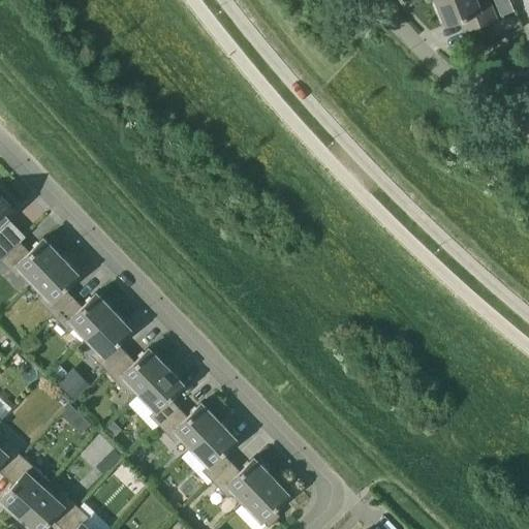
[(476,0),(441,0),(436,2),(445,25),(459,20),(463,32),(497,18),(489,0),(479,0),(477,1),(476,0)]
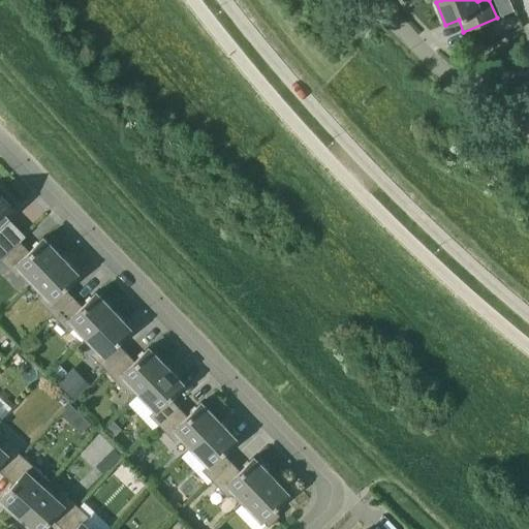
[(0,259),(1,259),(20,241),(26,236),(7,217),(16,209),(8,201),(11,198),(0,187),(0,186),(0,259)]
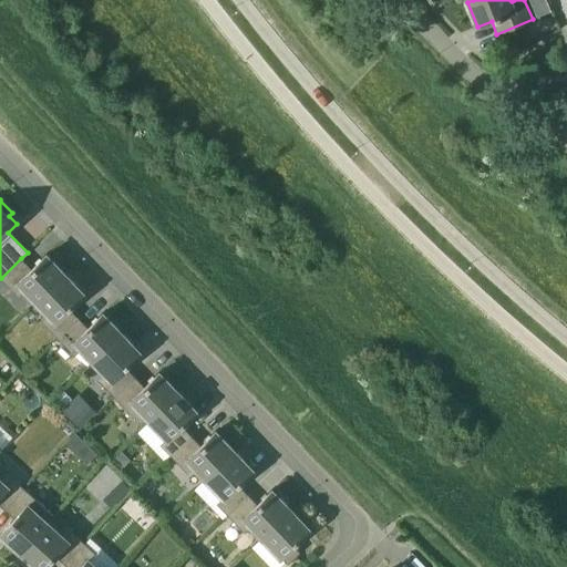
[(37,302),(65,275),(47,255),(31,269),(21,258),(1,278),(18,297),(26,290),(37,302)]
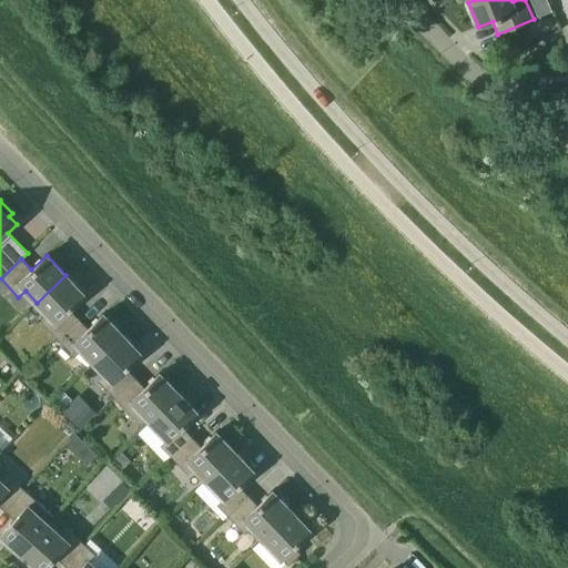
[(41,321),(58,338),(79,318),(69,308),(84,294),(66,275),(37,303),(48,314),(41,321)]
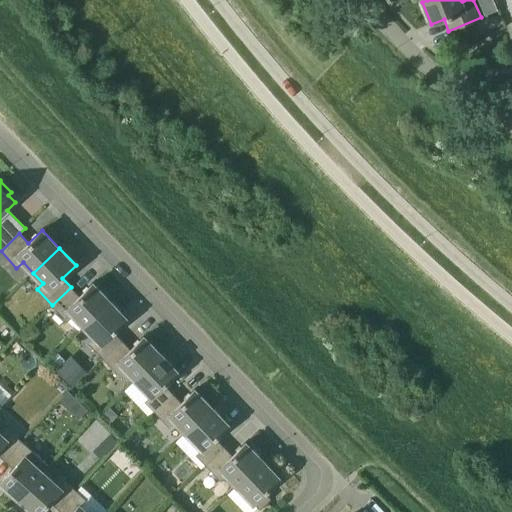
[(79,296),(71,287),(52,305),(67,321),(74,315),(84,326),(110,301),(93,283),(79,296)]
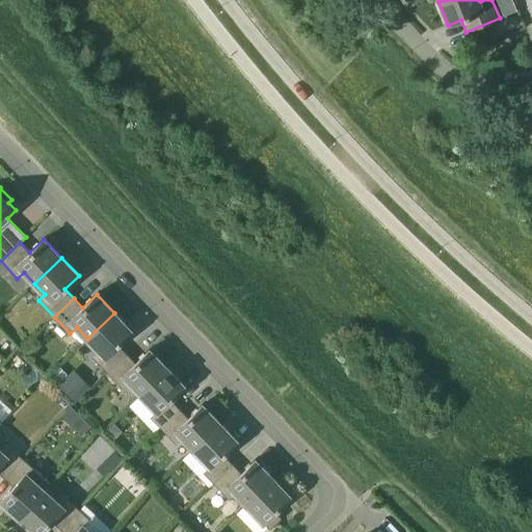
[(117,344),(132,331),(114,313),(87,339),(98,349),(90,355),(107,372),(127,353),(117,344)]
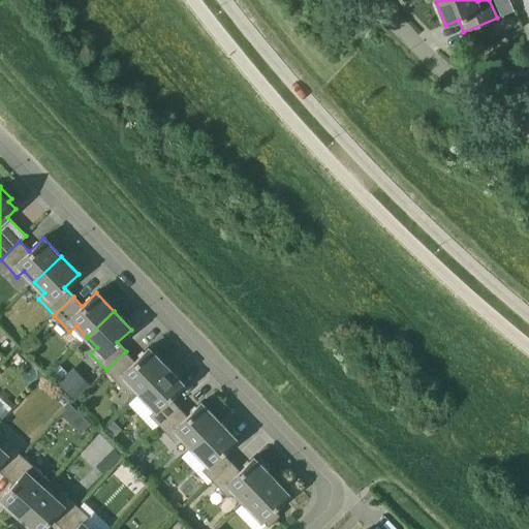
[(129,380),(139,392),(166,366),(149,347),(134,361),(126,351),(106,370),(122,386),(129,380)]
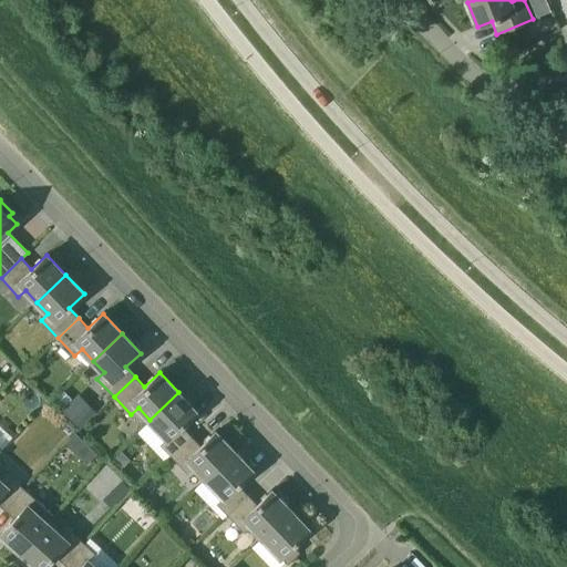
[(171,455),(192,435),(182,425),(197,412),(178,392),(150,420),(167,437),(160,444),(171,455)]
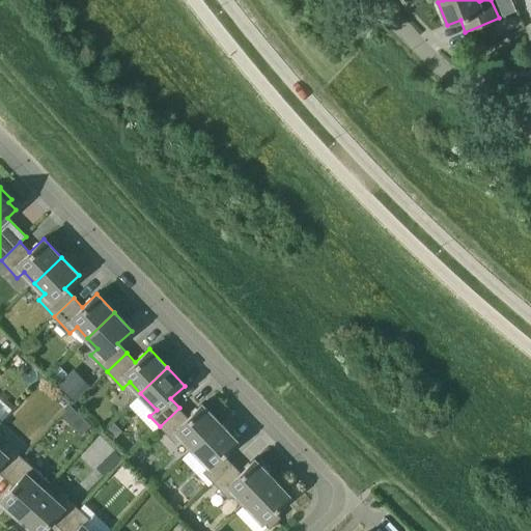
[(81,393),(65,375),(57,384),(74,400),(81,393)]
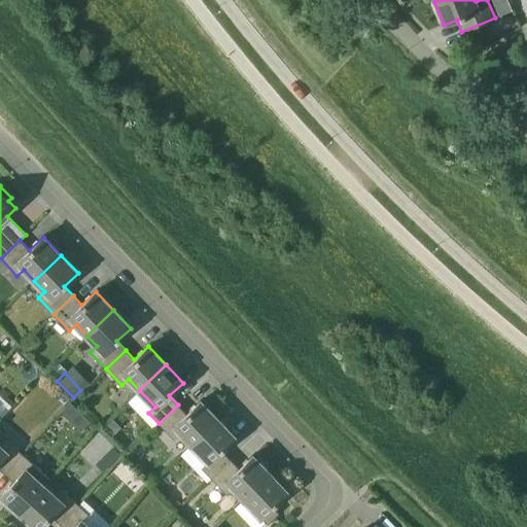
[(180,433),(191,445),(218,419),(201,400),(186,414),(178,405),(159,423),(174,440),(180,433)]
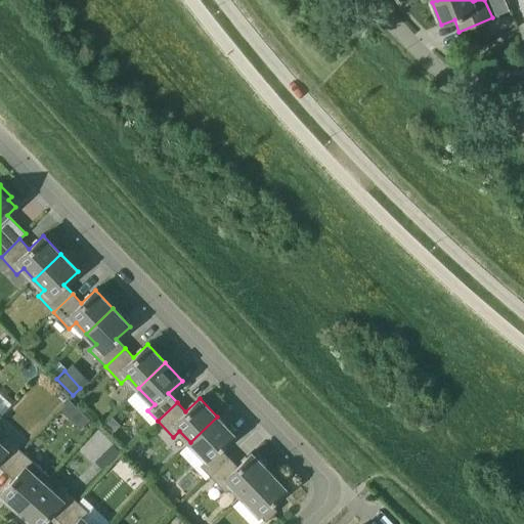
[(59,409),(70,420),(80,409),(70,400),(59,409)]
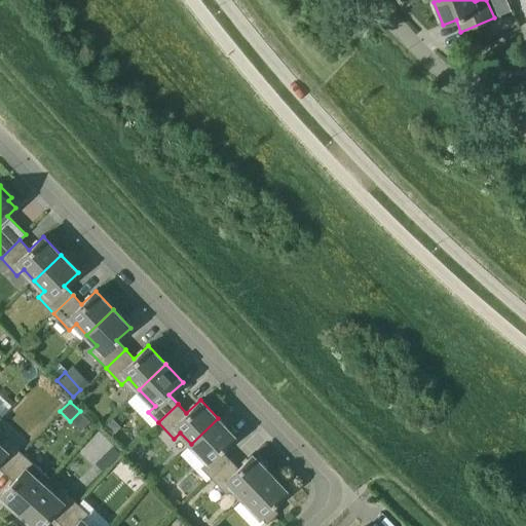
[(200,466),(211,477),(230,458),(221,450),(235,437),(218,418),(191,444),(208,461),(200,466)]
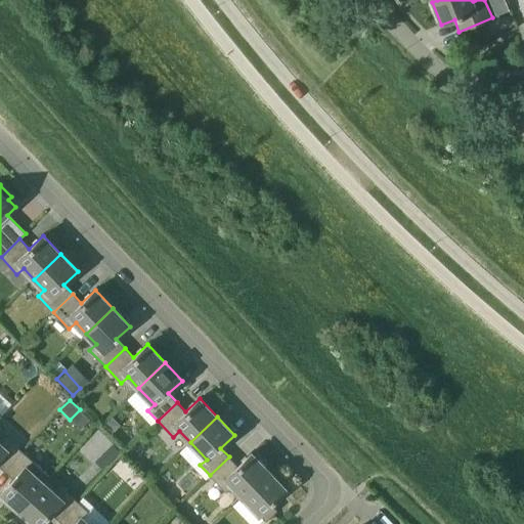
[(100,470),(120,449),(96,427),(77,446),(100,470)]
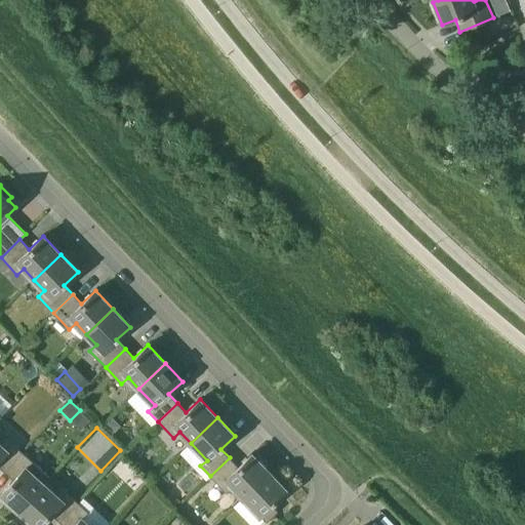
[(0,442),(0,467),(4,472),(23,452),(5,437),(0,442)]
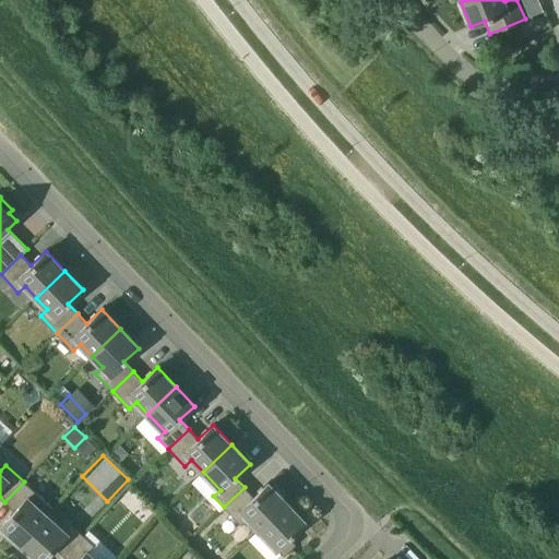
[(21,544),(47,515),(28,498),(35,491),(24,482),(4,502),(14,511),(1,526),(21,544)]
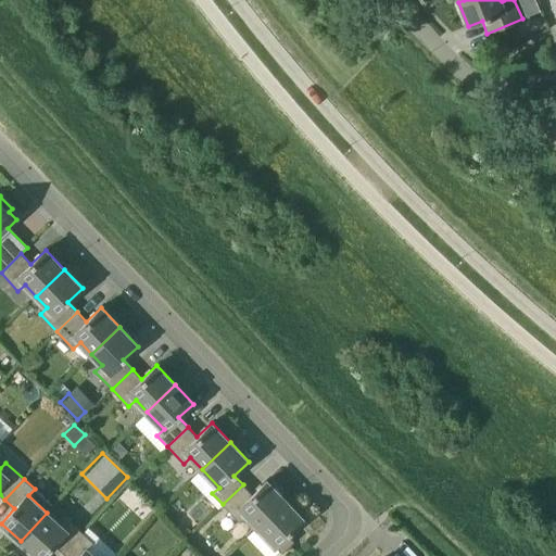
[(245,515),(257,527),(286,500),(266,480),(252,494),(243,484),(223,504),(239,521),(245,515)]
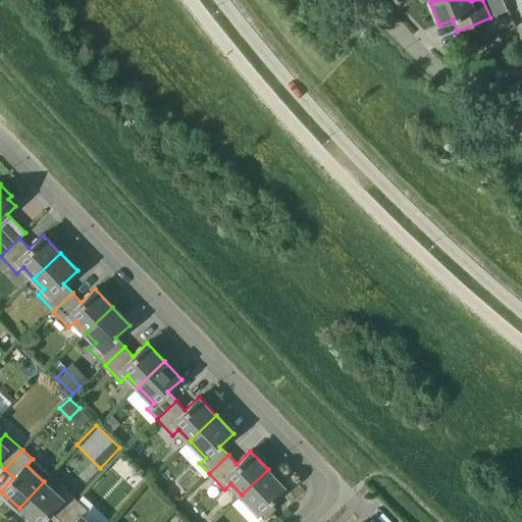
[(285,487),(268,469),(242,494),(265,519),(276,508),(270,502),(285,487)]
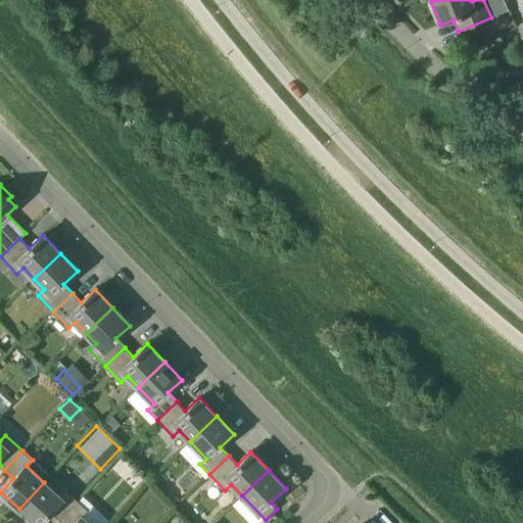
[(40,522),(51,512),(60,520),(78,501),(61,485),(55,492),(44,482),(19,509),(34,522),(40,522)]
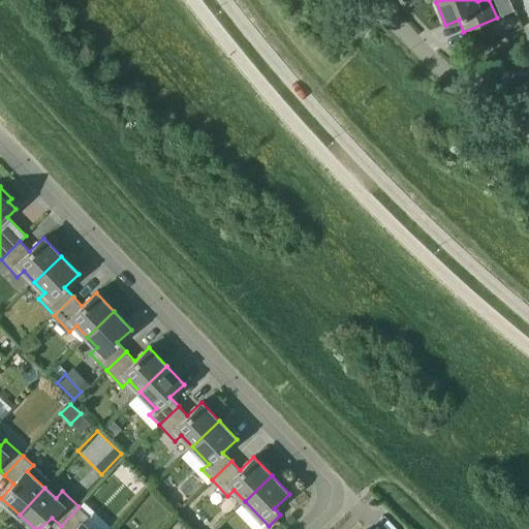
[(89,516),(79,506),(61,526),(63,528),(90,528),(83,523),(89,516)]
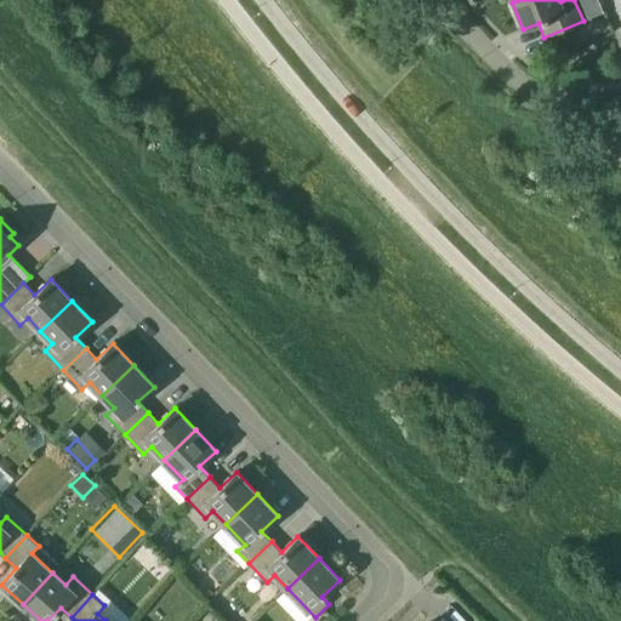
All buildings are outlined.
